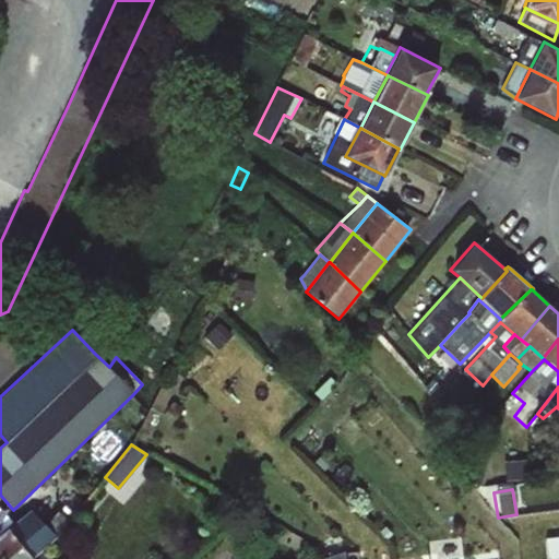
[(8,528),(0,534),(0,558),(32,558),(43,549),(57,537),(86,500),(74,490),(45,525),(32,510),(8,528)]
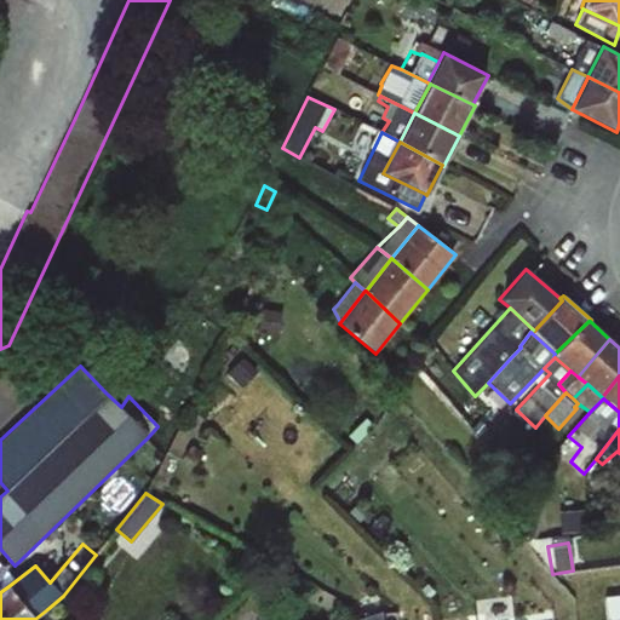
[(35,619),(56,619),(47,609),(35,619)]
